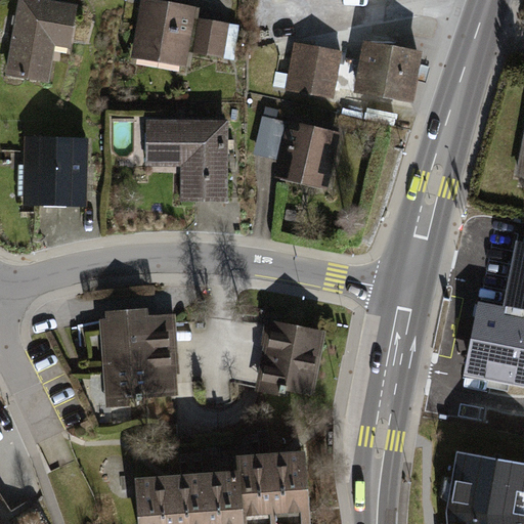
[(76,4),(52,0),(18,0),(6,75),(48,82),(54,44),(70,47),(76,4)]
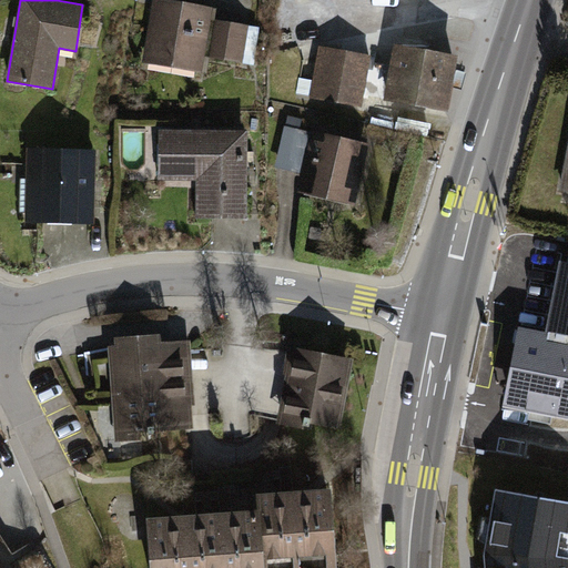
[(213,6),(171,0),(152,0),(142,61),(201,70),(213,6)]
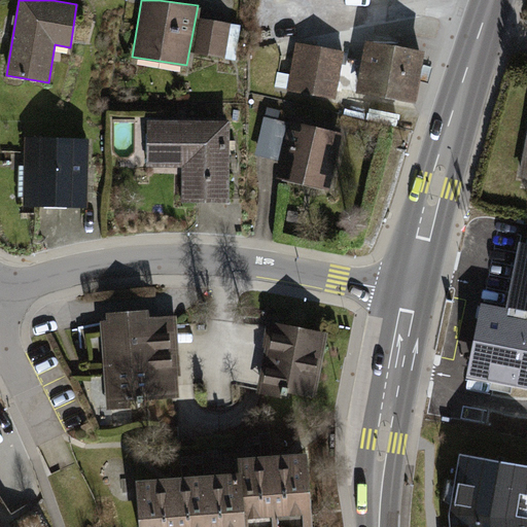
[(229,24),(200,19),(194,54),(222,60),(229,24)]
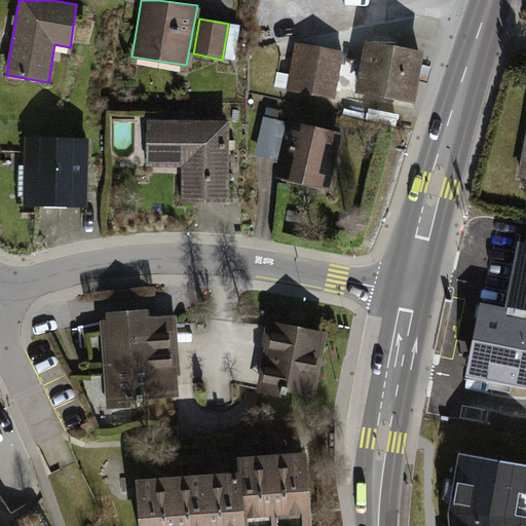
[(422,49),(362,40),(354,92),(414,103),(422,49)]
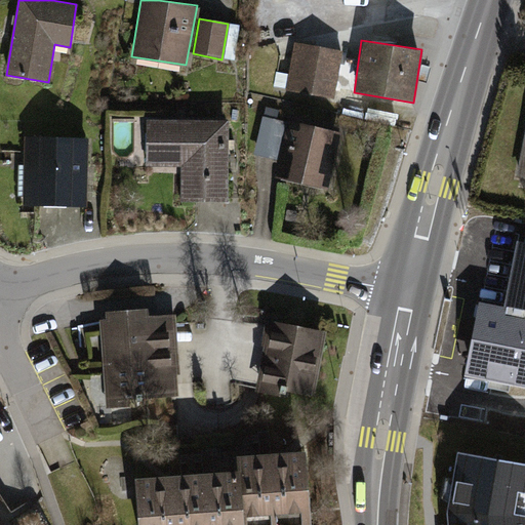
[(346,51),(292,42),(285,89),(337,97),(346,51)]
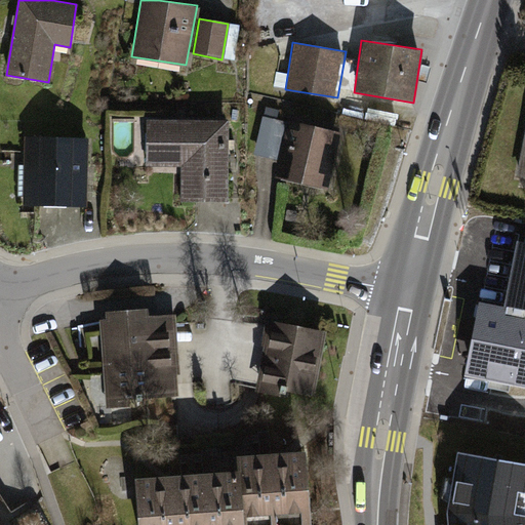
[(328,189),(341,133),(263,115),(253,154),(278,160),(274,175),(328,189)]
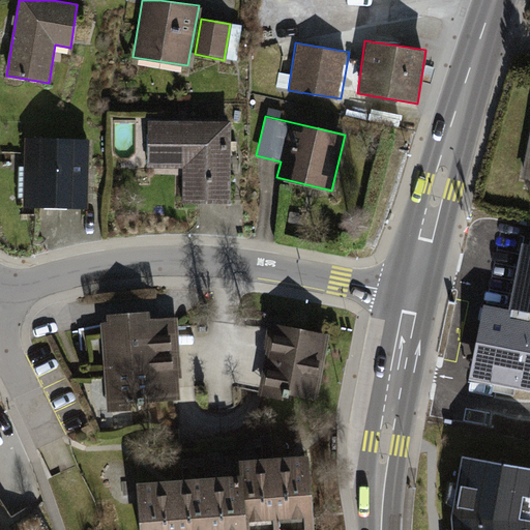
[(230,121),(145,120),(146,171),(184,171),(184,205),(228,204),(230,121)]
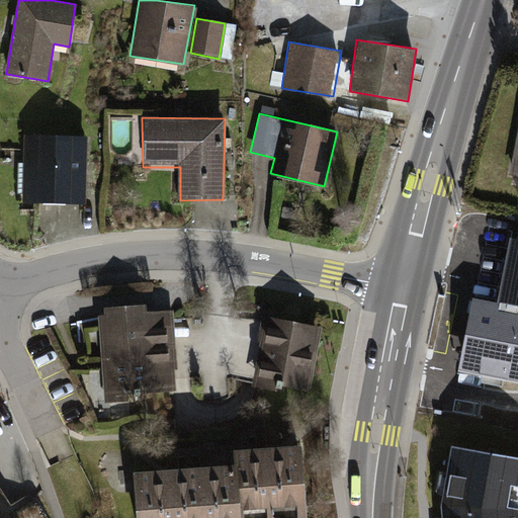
[(87,137),(23,135),(20,199),(84,202),(87,137)]
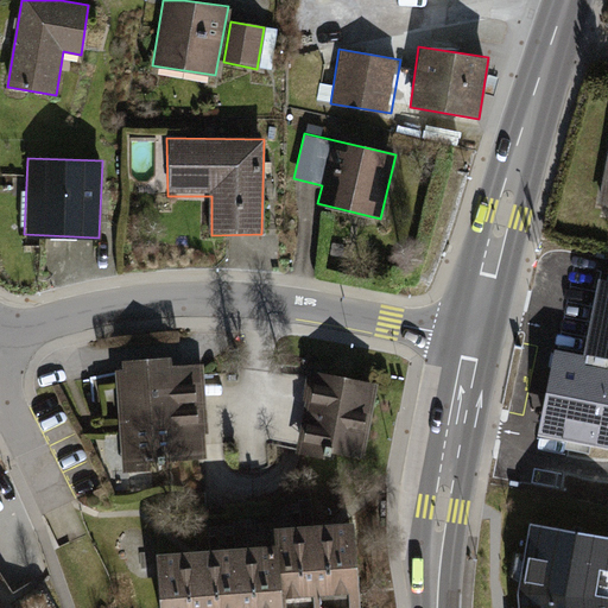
[(607,282),(597,280),(582,355),(553,350),(537,438),(607,451),(607,282)]
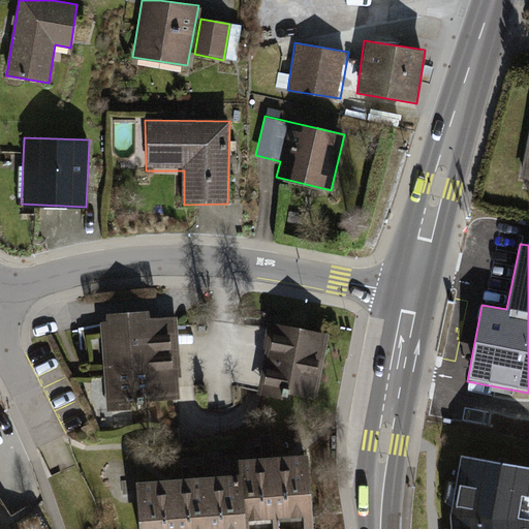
[(106,320),(101,321),(107,411),(132,410),(131,402),(181,399),(179,376),(182,376),(178,316),(151,318),(151,309),(106,312),(106,320)]
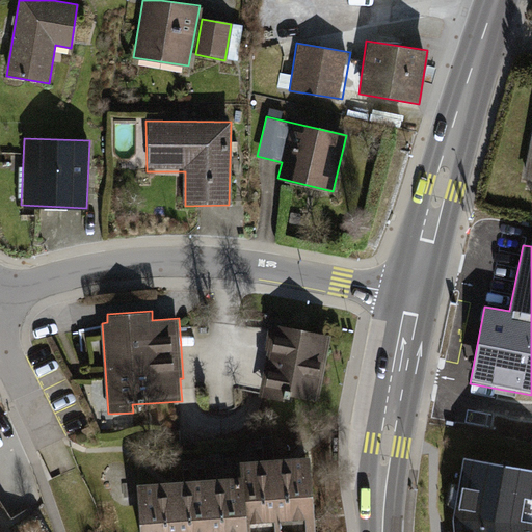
[(320,399),(331,335),(270,322),(267,338),(267,340),(266,345),(269,346),(261,390),(261,392),(261,394),(290,400),(291,394),(320,399)]
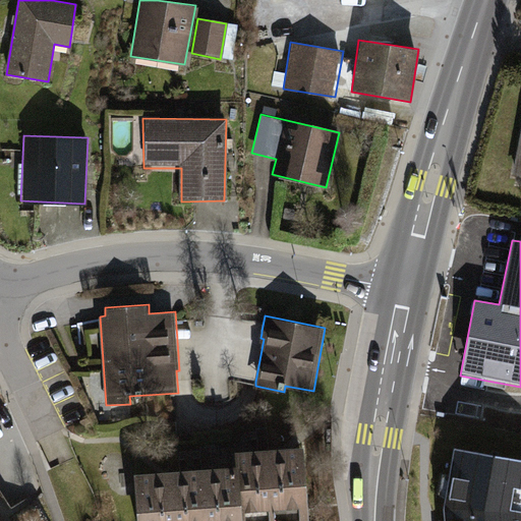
[(310,520),(305,446),(233,451),(235,463),(134,472),(138,520),(310,520)]
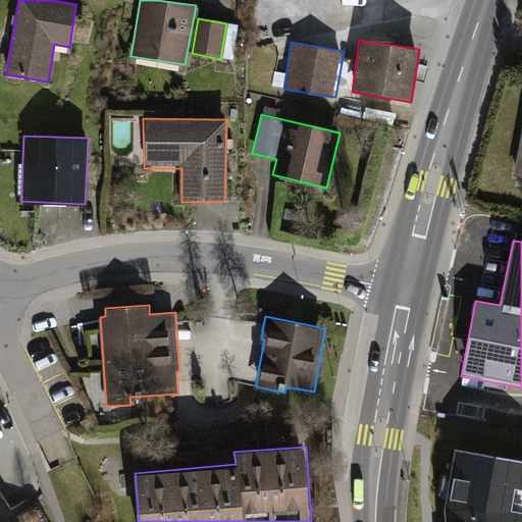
[(521,521),(521,460),(454,449),(442,512),(442,521),(521,521)]
